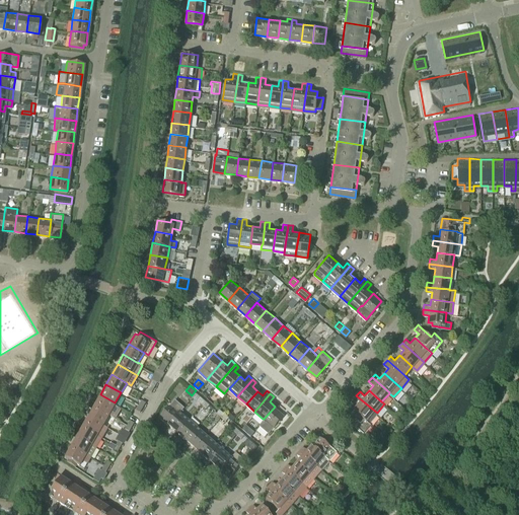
[(100,394),(94,405),(109,413),(115,416),(121,406),(115,402),(100,394)]
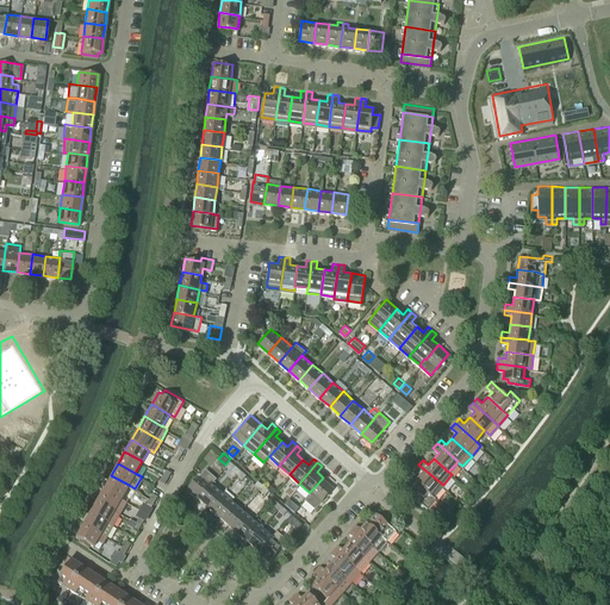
[(443,485),(418,465),(415,468),(421,473),(416,479),(430,492),(431,492),(435,494),(443,485)]
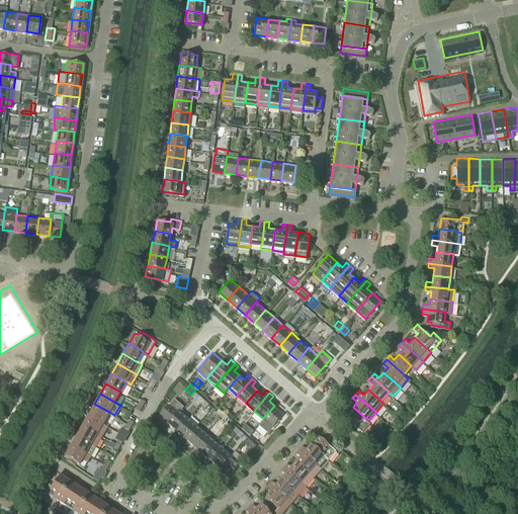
[(179,409),(179,410),(184,405),(174,396),(159,414),(168,422),(179,409)]
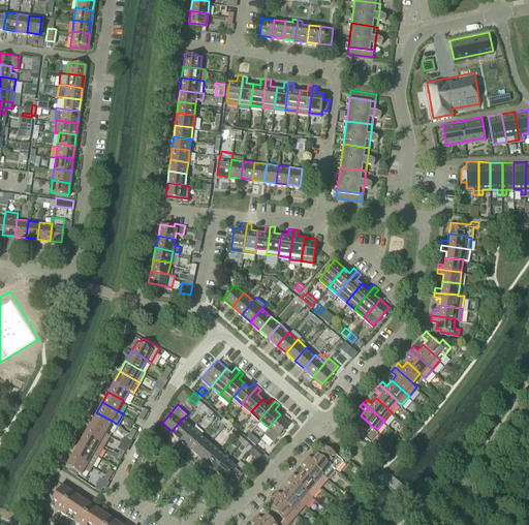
[(96,412),(90,423),(105,431),(112,421),(96,412)]
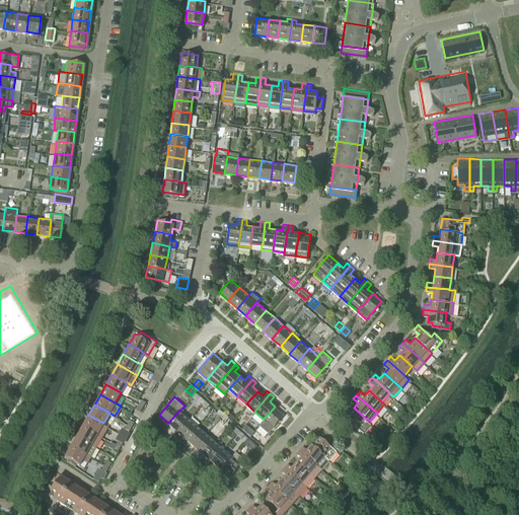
[(264,419),(263,419),(258,424),(268,432),(284,414),(275,407),(264,419)]
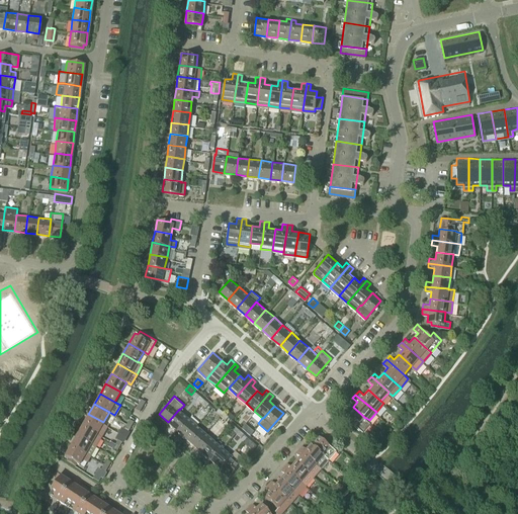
[(365,418),(353,407),(345,416),(362,432),(371,422),(369,420),(366,418),(365,418)]
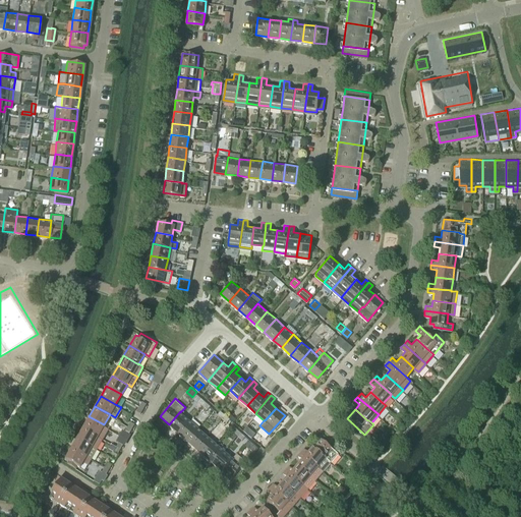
[(180,411),(169,424),(177,432),(188,419),(180,412),(180,411)]
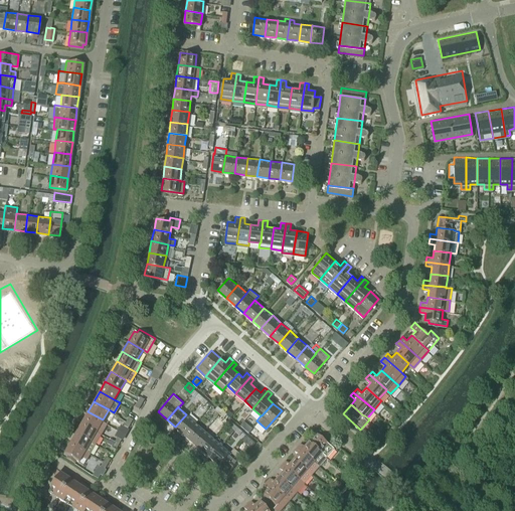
[(88,411),(82,420),(102,432),(107,421),(103,419),(88,411)]
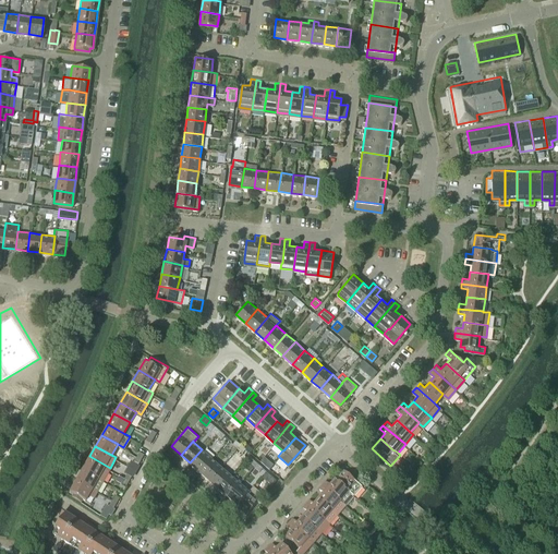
[(211,457),(202,449),(190,462),(199,471),(211,457)]
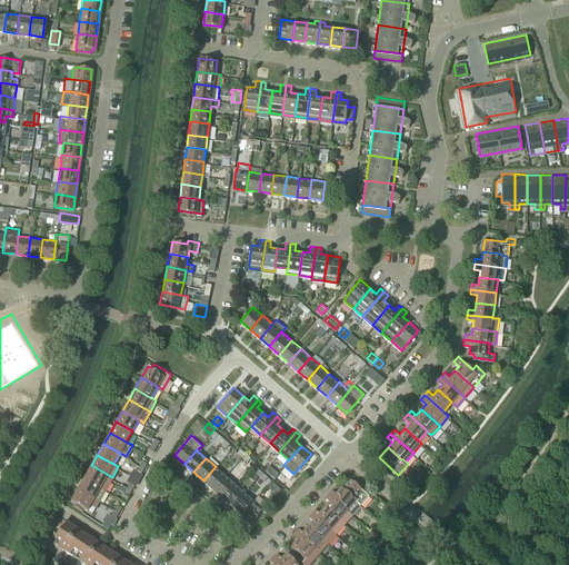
[(133,467),(130,474),(138,477),(143,467),(139,464),(137,469),(133,467)]
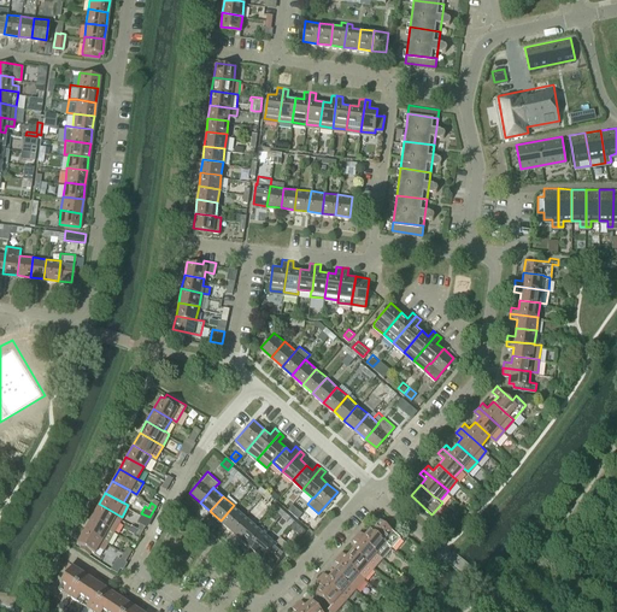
[(122,517),(99,504),(92,516),(115,529),(122,517)]
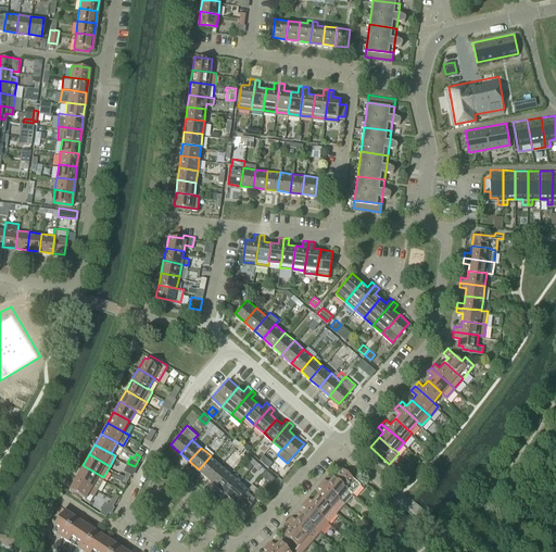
[(211,455),(199,469),(209,477),(220,464),(211,455)]
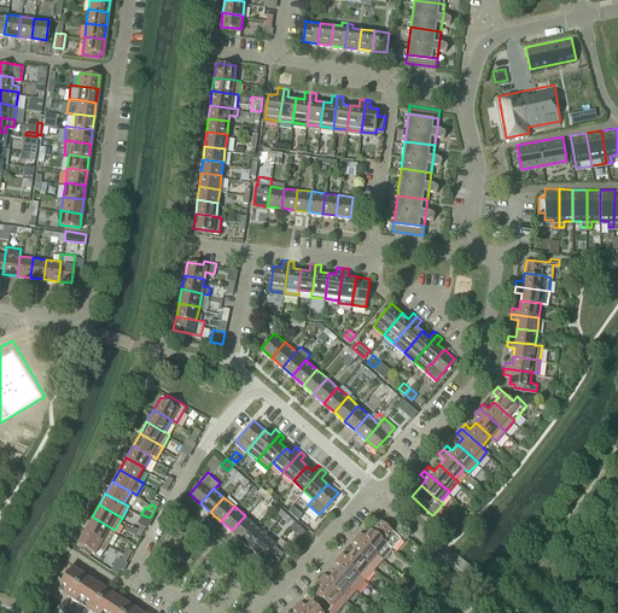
[(245,515),(232,530),(242,539),(255,524),(245,515)]
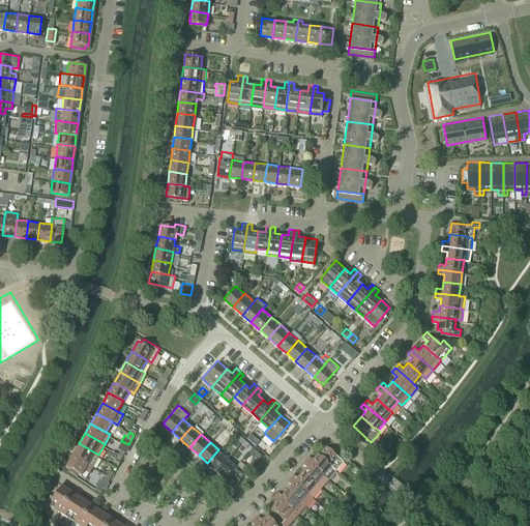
[(98,455),(79,443),(72,454),(92,465),(98,455)]
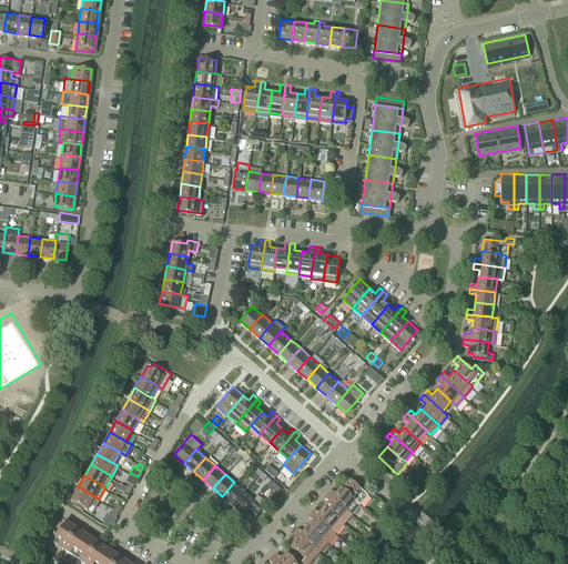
[(355,499),(359,503),(368,493),(350,476),(341,486),(355,499)]
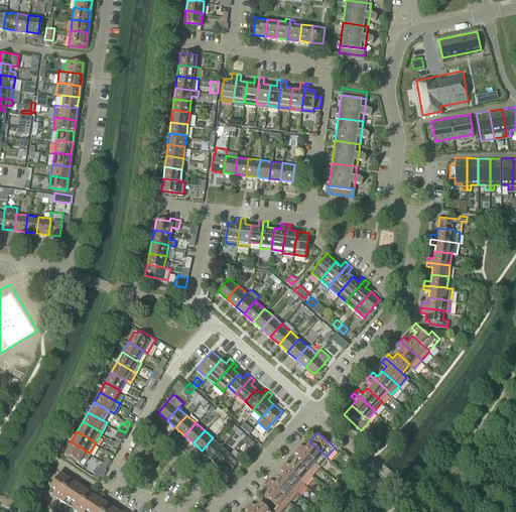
[(222,445),(213,437),(202,451),(211,458),(222,445)]
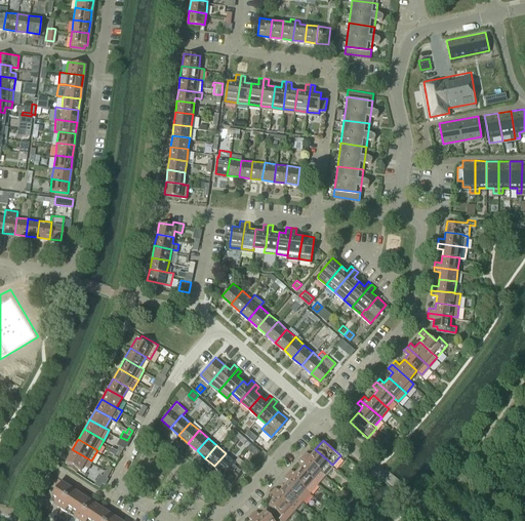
[(251,450),(255,454),(259,449),(255,445),(251,450)]
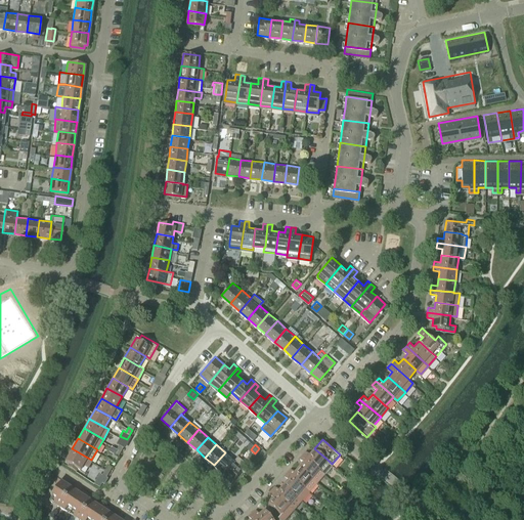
[(72,448),(66,460),(70,461),(68,464),(76,469),(78,466),(81,468),(84,463),(88,465),(91,460),(72,448)]
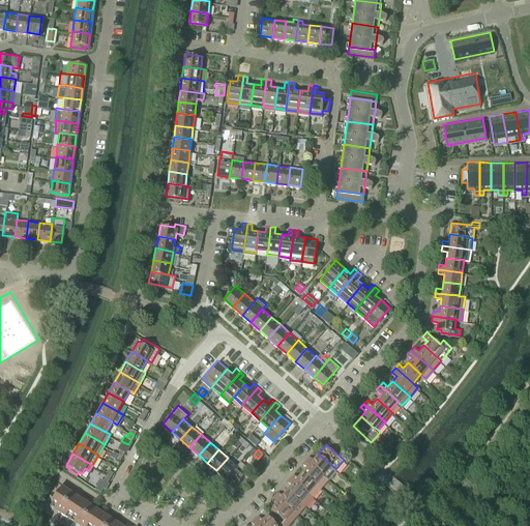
[(308,455),(305,458),(328,477),(328,478),(335,469),(331,465),(318,454),(314,458),(308,455)]
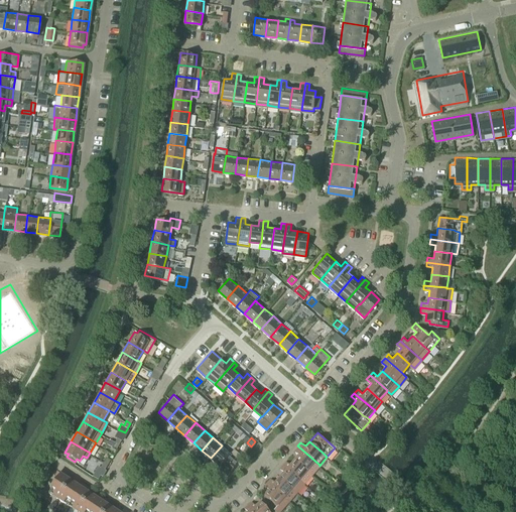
[(230,453),(222,445),(211,458),(220,466),(231,453),(230,453)]
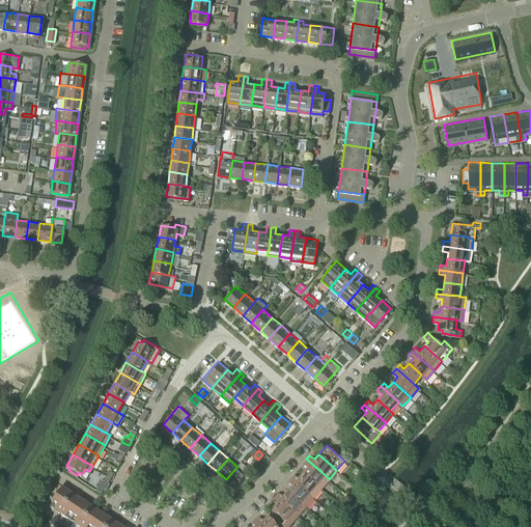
[(329,478),(306,459),(303,463),(308,467),(303,472),(320,488),(329,478)]
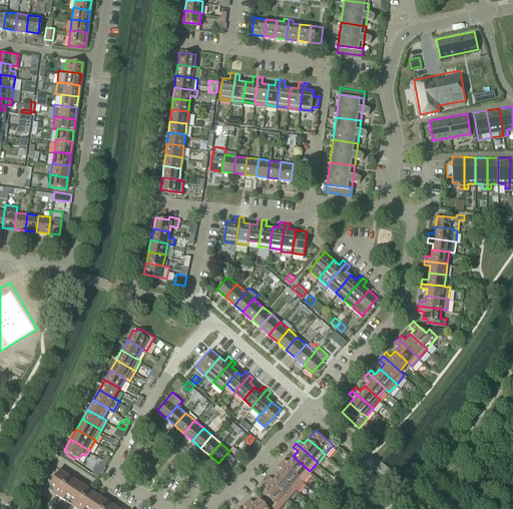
[(229,450),(218,463),(226,470),(242,453),(232,445),(228,450),(229,450)]
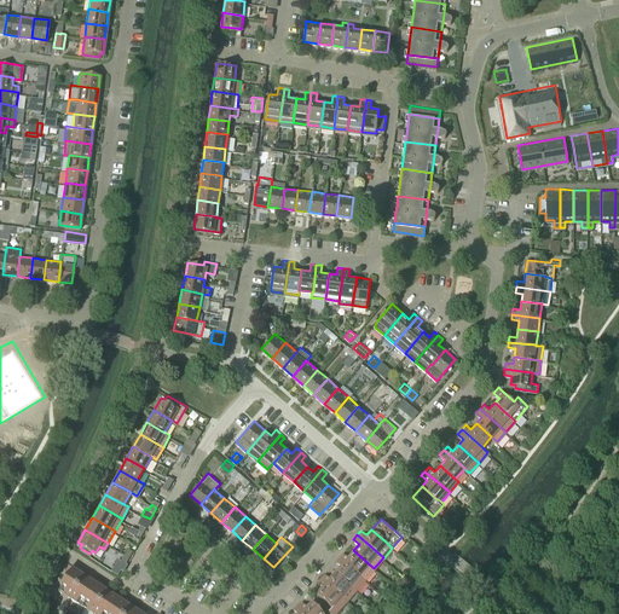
[(374,568),(353,550),(348,556),(342,551),(339,555),(365,578),(374,568)]
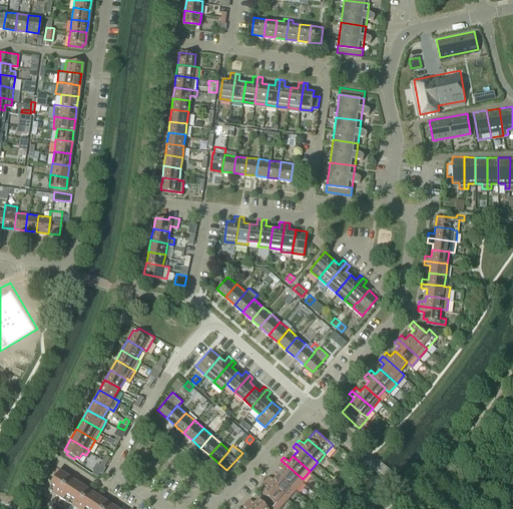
[(303,479),(281,460),(278,464),(283,468),(278,473),(295,488),(303,479)]
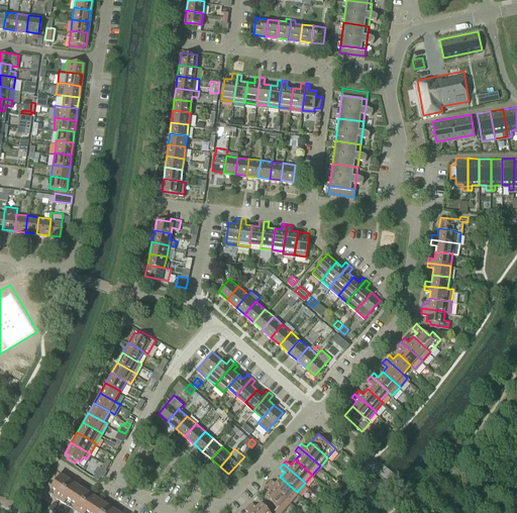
[(100,477),(105,469),(99,465),(93,474),(100,477)]
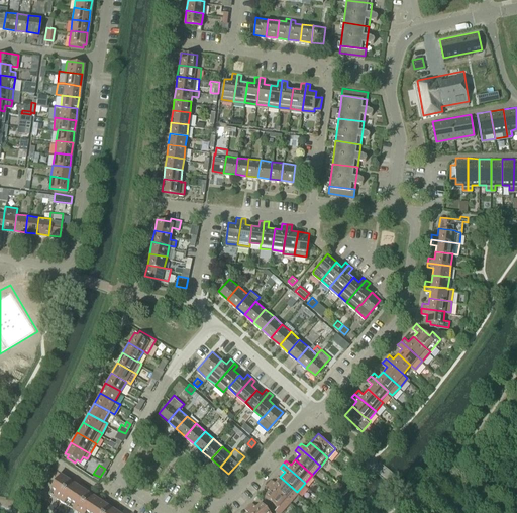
[(82,512),(90,512),(100,498),(59,471),(52,482),(54,484),(48,491),(82,512)]
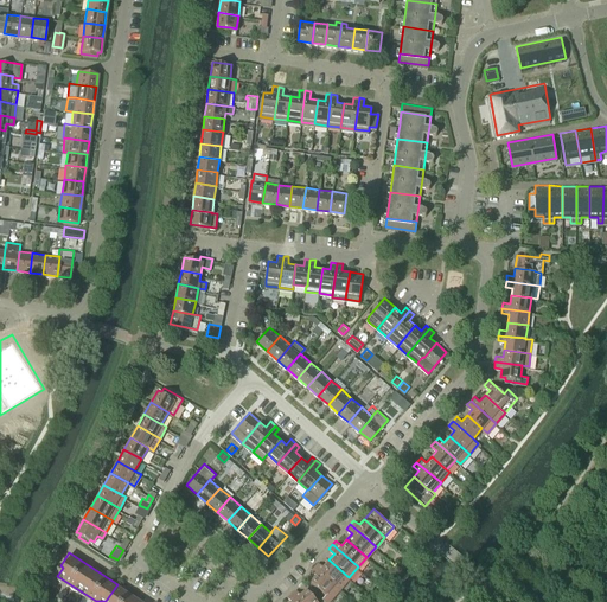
[(318,561),(314,565),(340,588),(349,577),(328,559),(324,565),(318,561)]
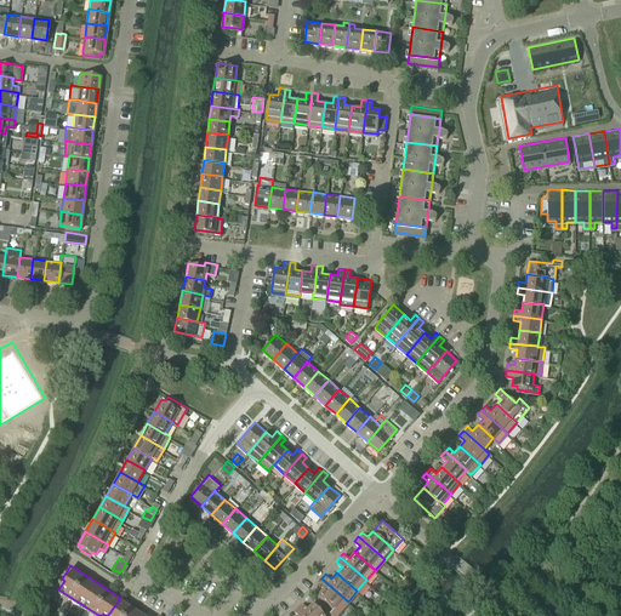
[(348,602),(322,579),(318,582),(324,587),(318,594),(334,606),(330,611),(335,615),(348,602)]
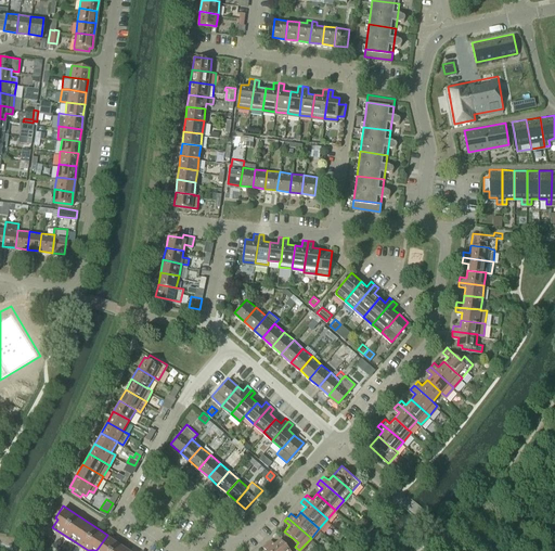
[(131,550),(107,535),(97,550),(131,550)]
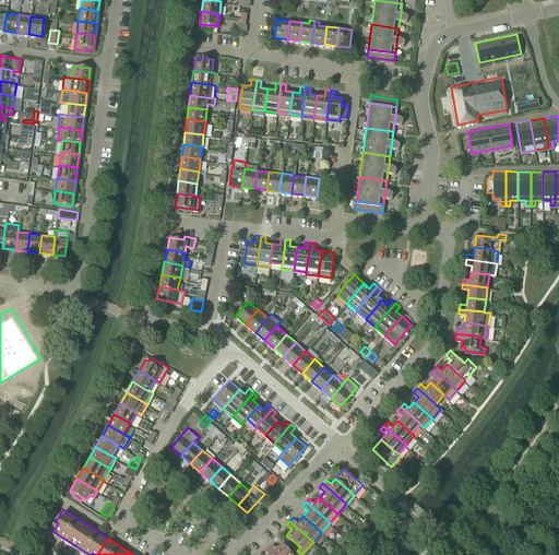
[(273,542),(269,545),(276,554),(293,554),(283,542),(276,546),(273,542)]
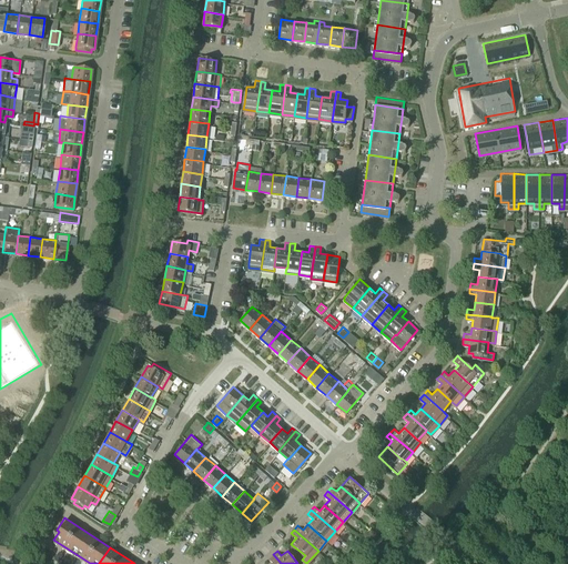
[(281,563),(273,554),(269,557),(273,562),(271,563),(281,563)]
